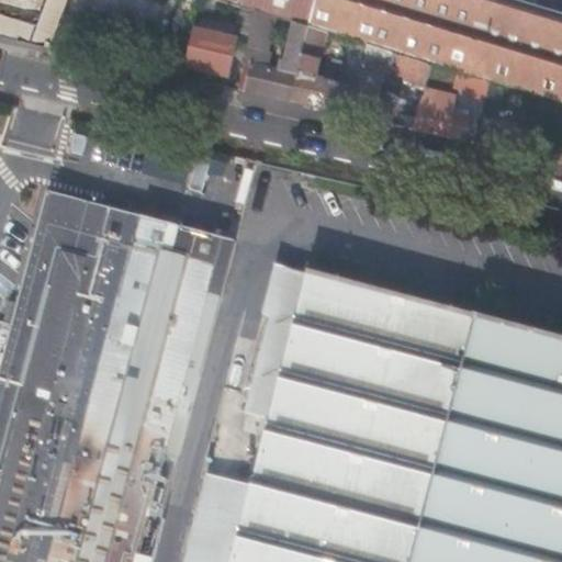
[(46,0),(36,25),(0,12),(0,34),(51,46),(67,0),(46,0)]
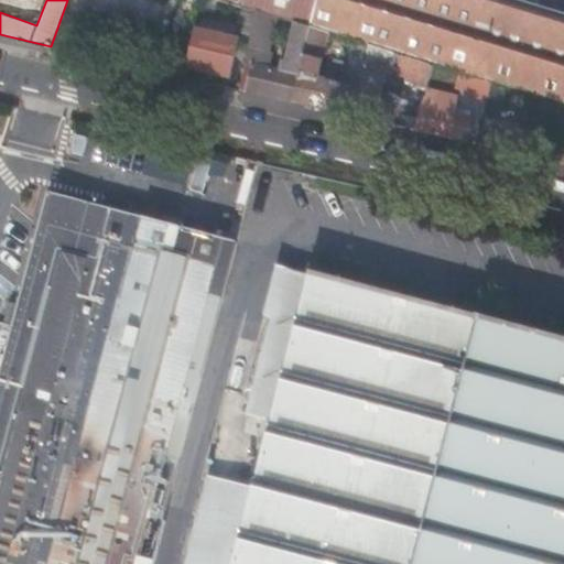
[(217,0),(202,0),(201,8),(214,12),(218,0),(217,0)]
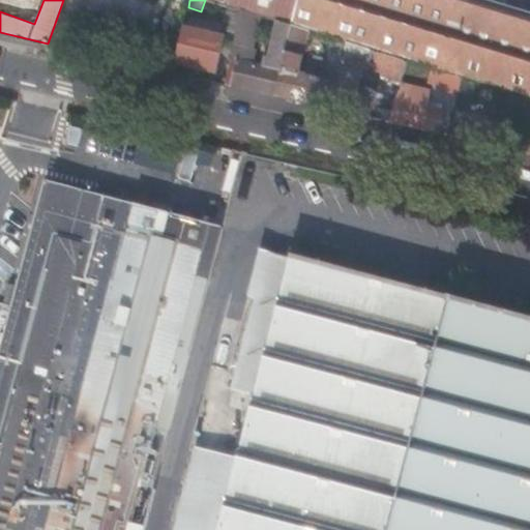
[(213,0),(529,94),(529,16),(479,0),(213,0)]
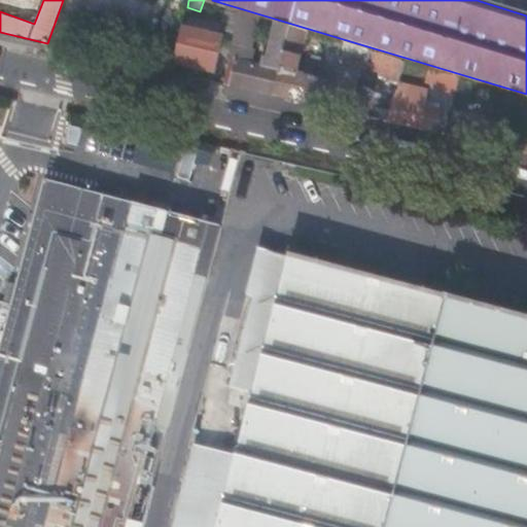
[(236,23),(238,10),(224,6),(221,19),(236,23)]
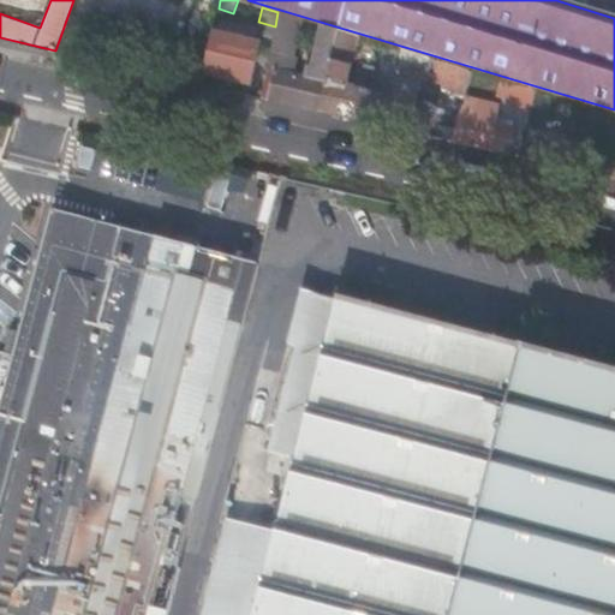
[(269,51),(279,53),(291,54),(300,19),(278,12),(275,27),(269,51)]
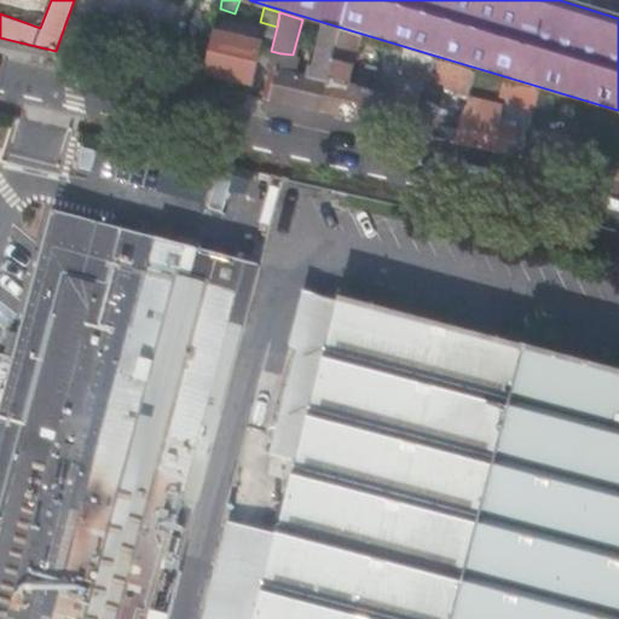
[(333,59),(340,30),(325,27),(318,56),(333,59)]
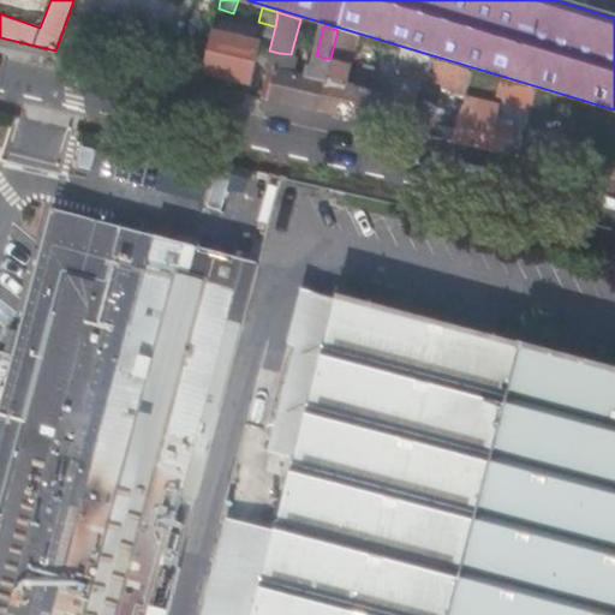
[(317,111),(381,125),(388,99),(344,87),(348,63),(345,61),(353,35),(338,30),(330,59),(324,82),(317,111)]
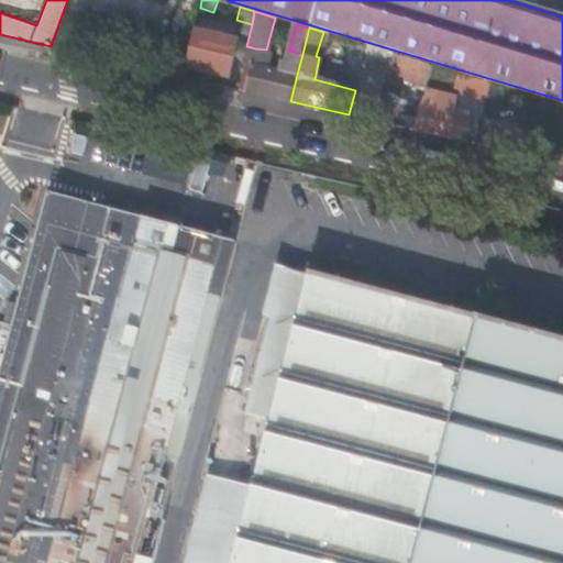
[(195,31),(192,43),(186,70),(227,79),(235,42),(195,31)]
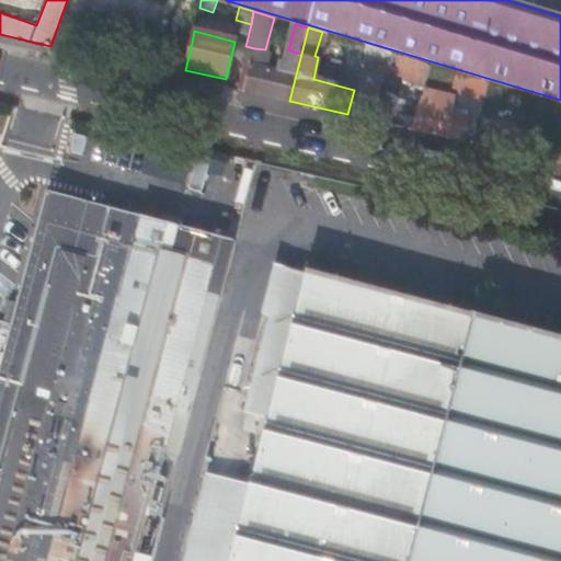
[(169,37),(160,71),(184,77),(185,70),(192,43),(169,37)]
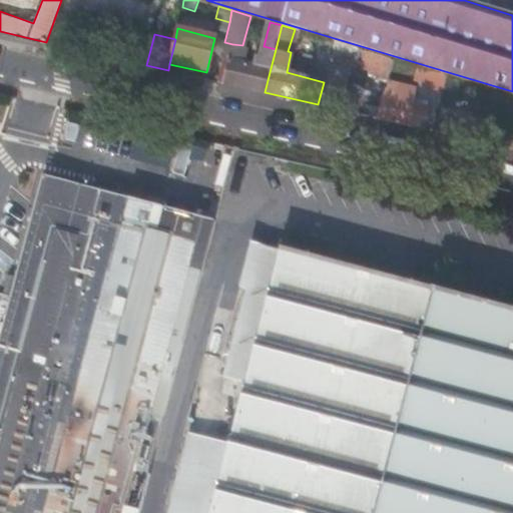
[(318,55),(330,59),(335,41),(324,38),(318,55)]
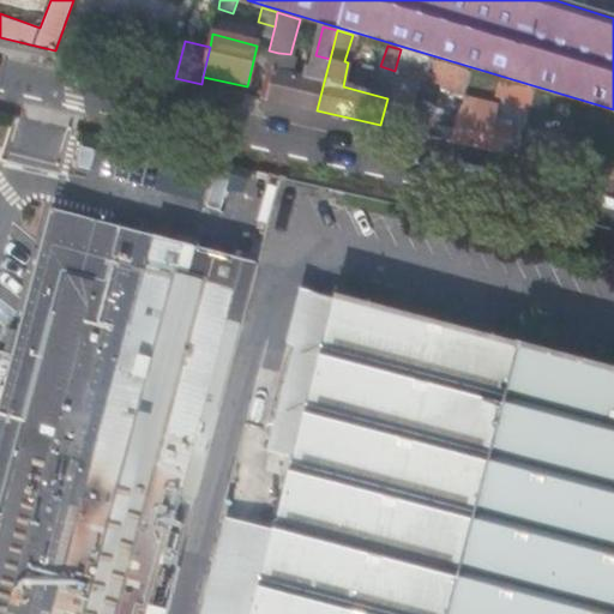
[(269,50),(264,68),(274,71),(274,70),(278,53),(269,50)]
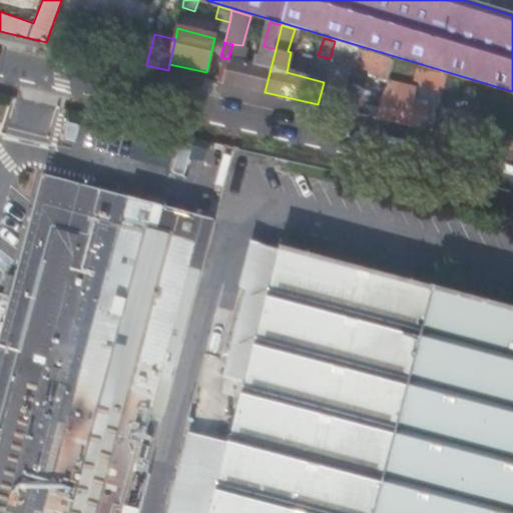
[(344,52),(346,44),(340,42),(337,50),(344,52)]
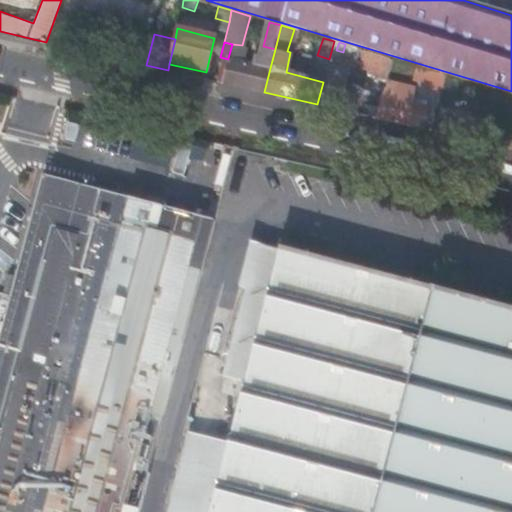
[(357,67),(388,77),(395,59),(362,49),(357,67)]
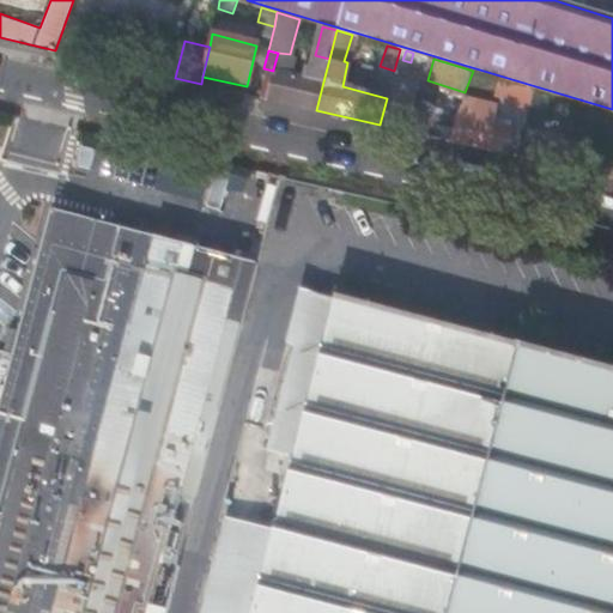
[(267,98),(316,110),(323,82),(273,70),(273,71),(267,98)]
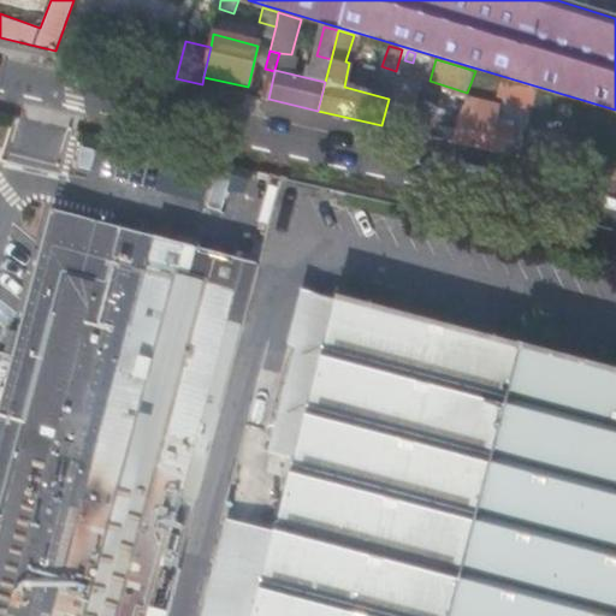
[(381,125),(428,135),(434,107),(419,104),(424,86),(415,83),(416,75),(396,71),(389,99),(381,125)]
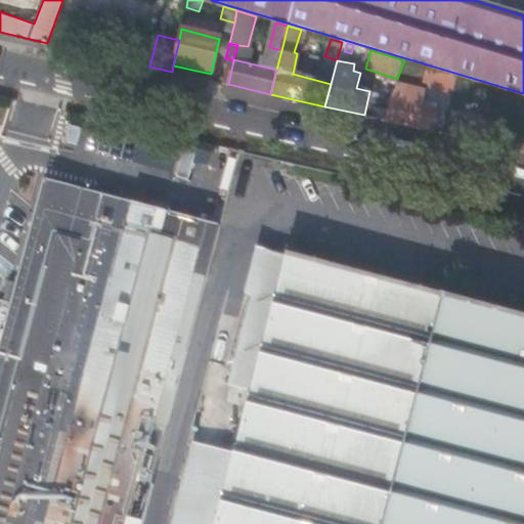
[(464,108),(471,81),(443,73),(439,89),(451,92),(448,104),(464,108)]
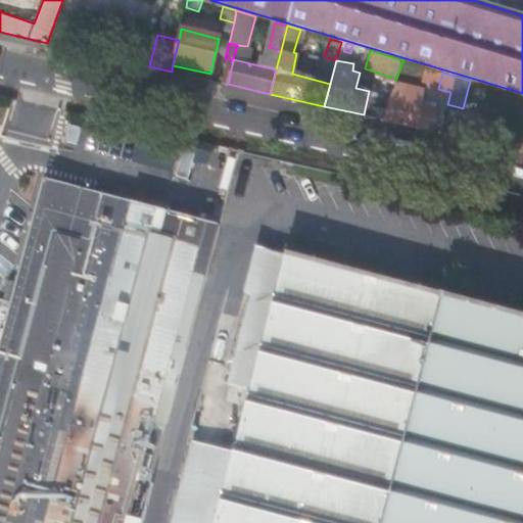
[(382,119),(432,130),(438,107),(411,100),(413,90),(405,88),(400,98),(391,95),(382,119)]
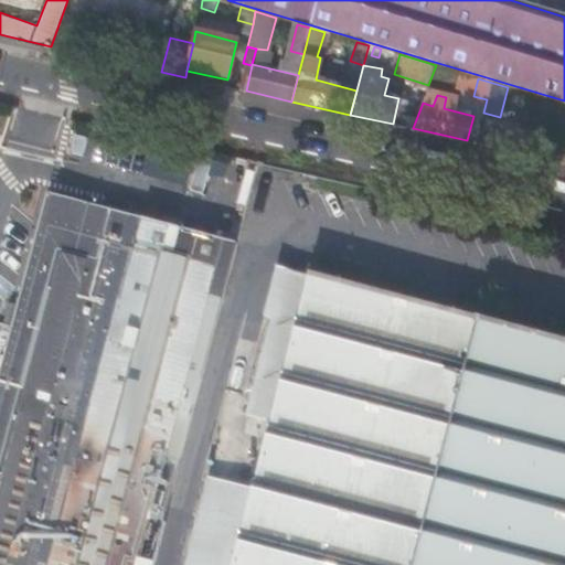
[(545,98),(540,125),(558,128),(564,104),(545,98)]
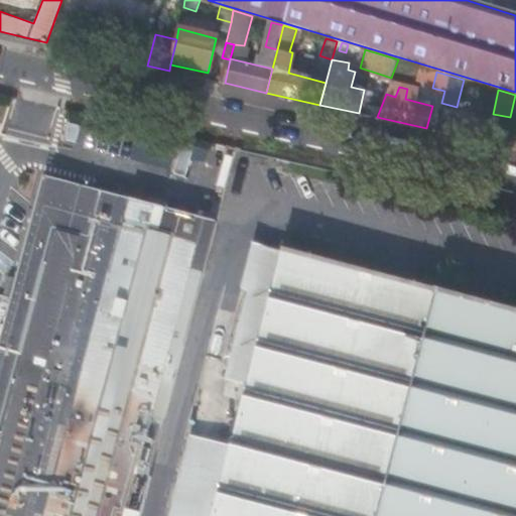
[(487,141),(515,147),(515,124),(492,119),(487,141)]
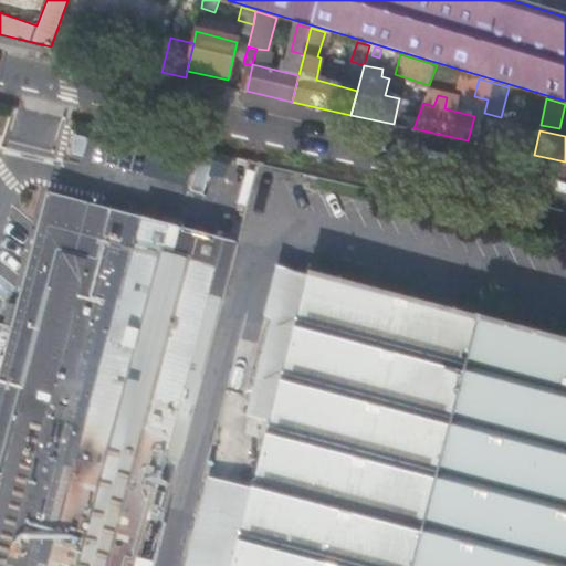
[(93,157),(96,138),(77,135),(74,154),(93,157)]
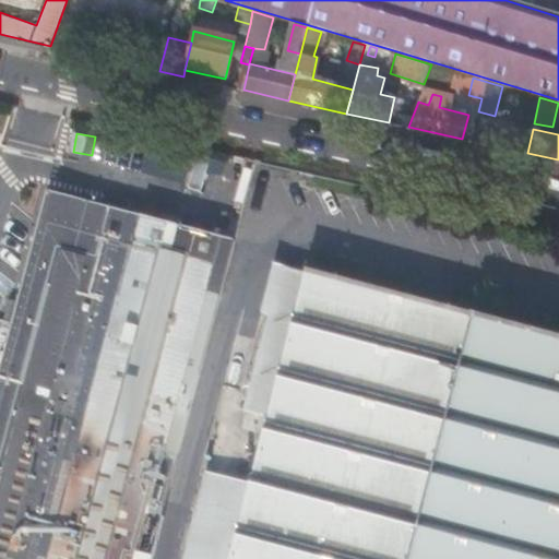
[(0,558),(135,558),(219,240),(221,237),(47,191),(0,371),(0,558)]
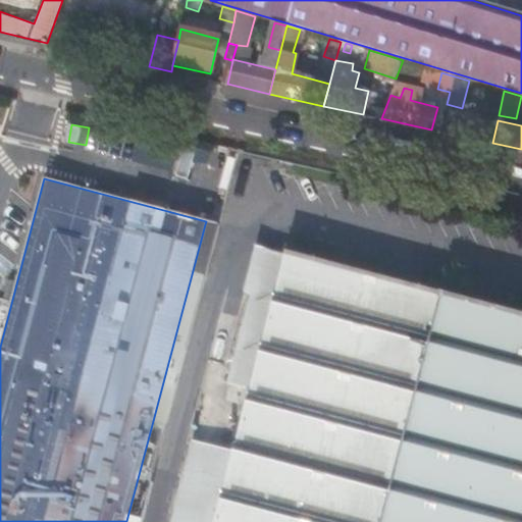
[(521,521),(521,316),(256,245),(243,293),(251,295),(228,384),(249,389),(233,450),(195,440),(172,521),(521,521)]
